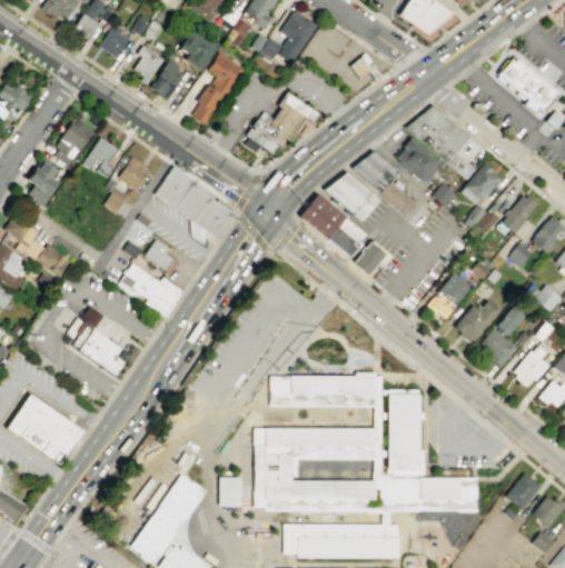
[(47,0),(42,6),(65,22),(81,1),(79,0),(47,0)]
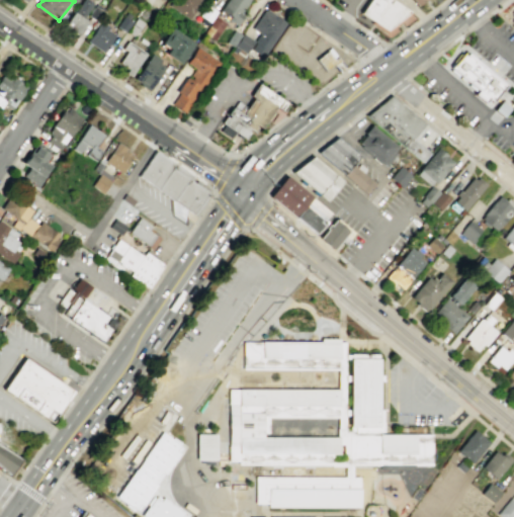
[(95,5),(88,0),(85,0),(68,26),(81,35),(90,21),(86,18),(95,5)]
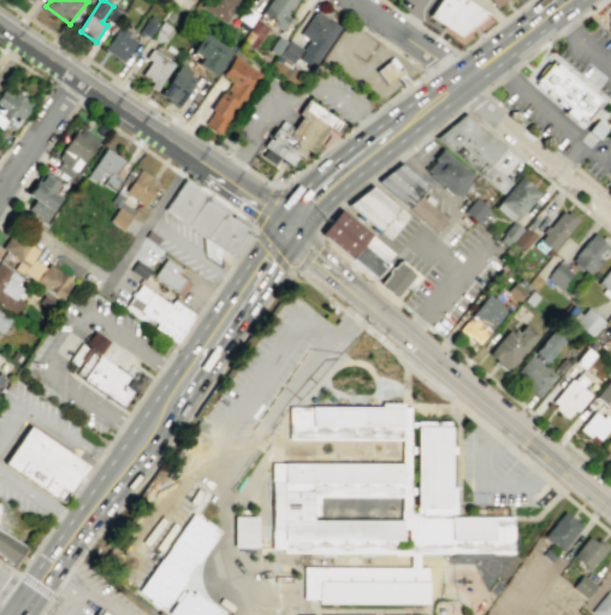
[(231,24),(243,0),(213,0),(209,0),(205,10),(231,24)]
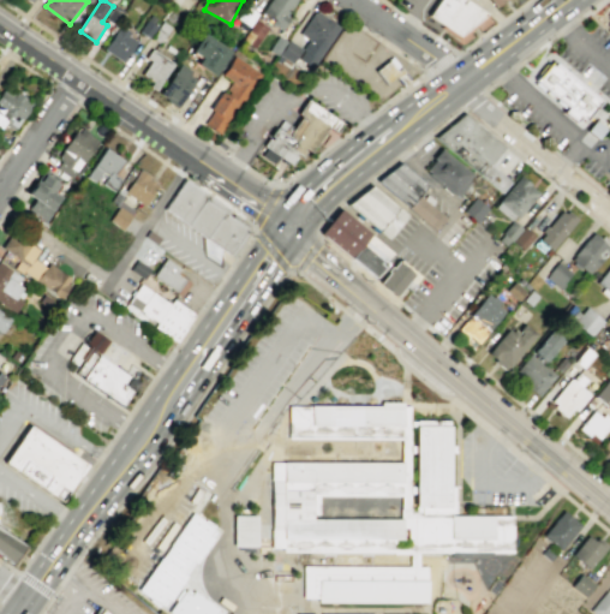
[(286,29),(300,0),(274,0),(265,17),(286,29)]
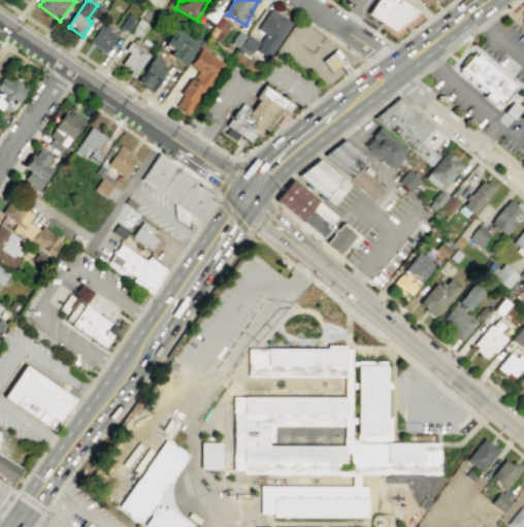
[(370,14),(380,0),(401,0),(422,14),(396,36),(381,24),(382,23),(370,14)]
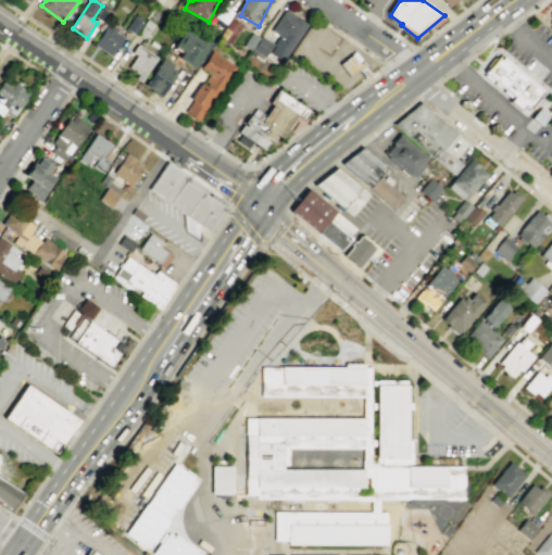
[(310,24),(287,10),(274,33),(281,37),(276,46),(255,33),(247,47),(267,59),(271,53),(286,63),(310,24)]
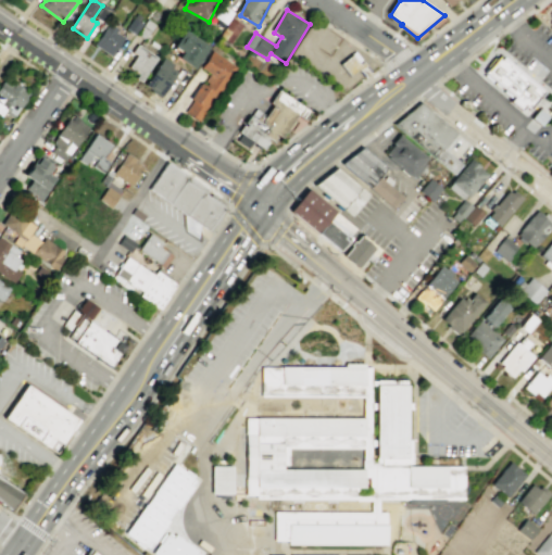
[(243,24),(231,20),(224,39),(236,43),(243,24)]
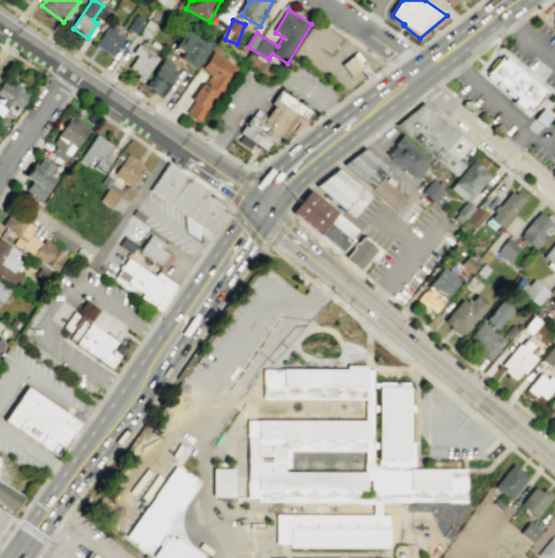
[(96,46),(115,58),(128,37),(110,25),(96,46)]
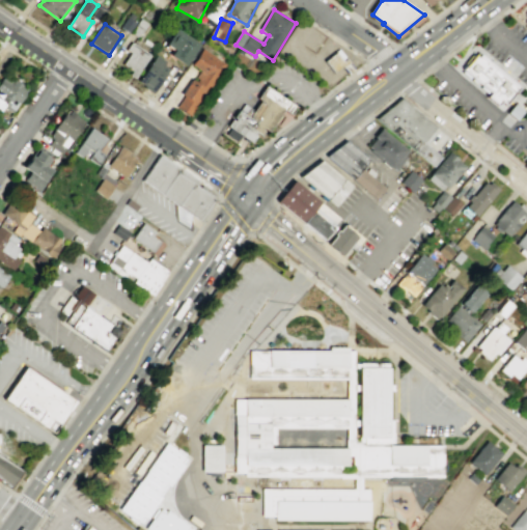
[(178,29),(201,45),(187,66),(171,56),(175,51),(167,45),(178,29)]
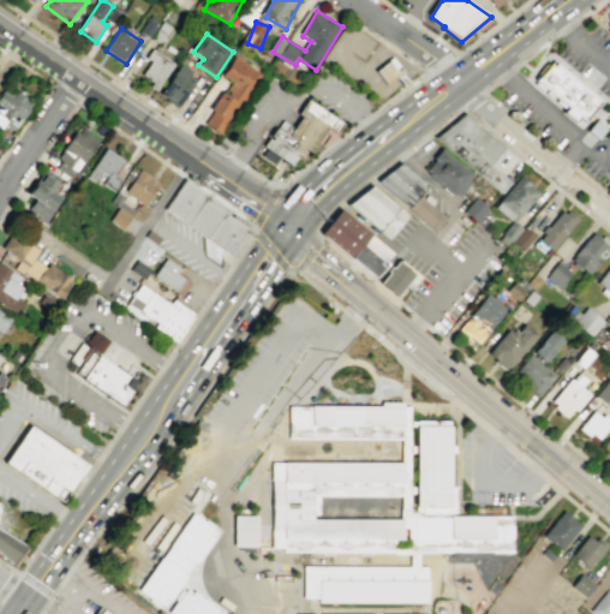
[(154,49),(177,64),(157,91),(151,88),(155,83),(144,75),(153,61),(148,58),(154,49)]
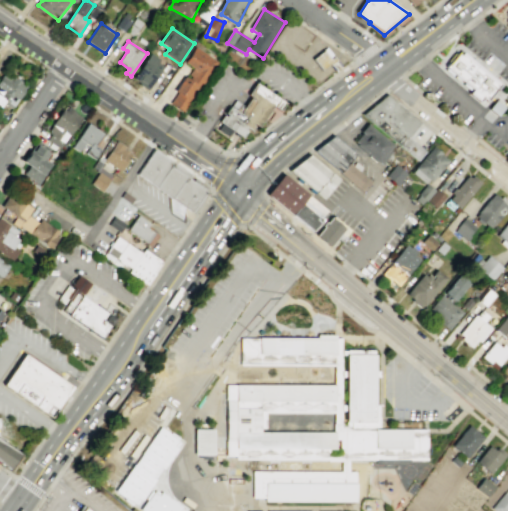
[(197,47),(220,63),(185,112),(173,103),(179,93),(176,91),(187,77),(188,78),(195,69),(186,62),(197,47)]
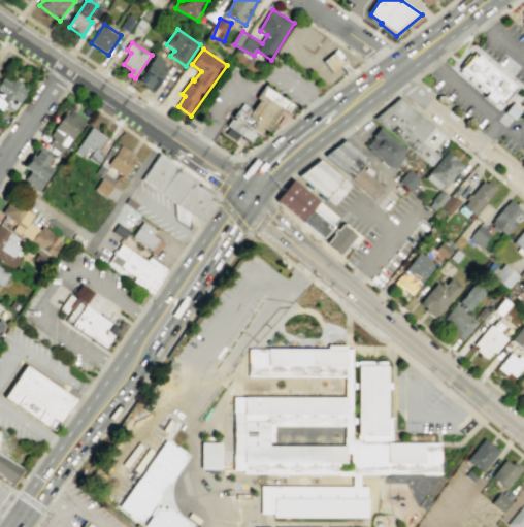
[(339,51),(324,62),(332,73),(341,66),(348,75),(354,70),(339,51)]
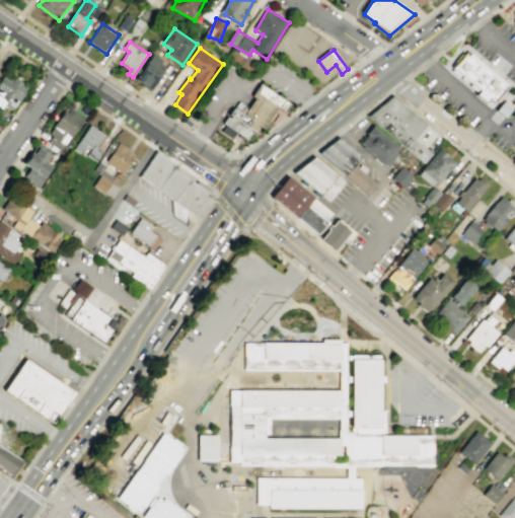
[(453,72),(496,109),(514,89),(470,53),(453,72)]
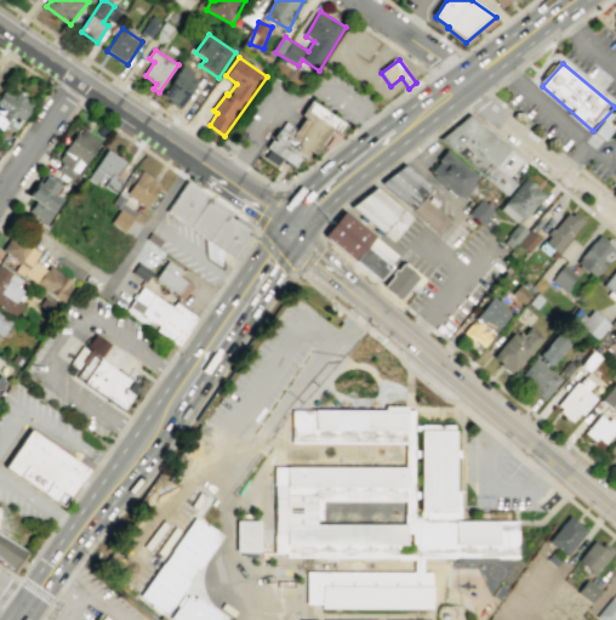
[(184,64),(195,72),(193,77),(200,81),(181,111),(170,103),(171,101),(164,96),(184,64)]
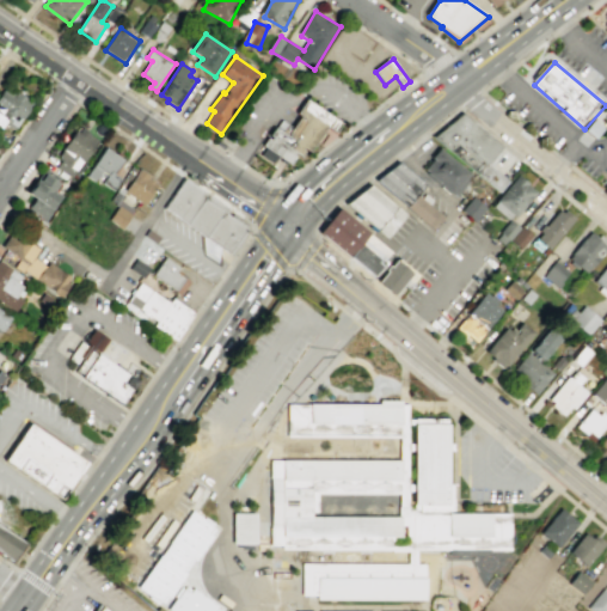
[(16,133),(36,103),(19,92),(17,95),(6,87),(0,96),(0,104),(7,109),(4,115),(0,112),(0,128),(4,130),(6,126),(16,133)]
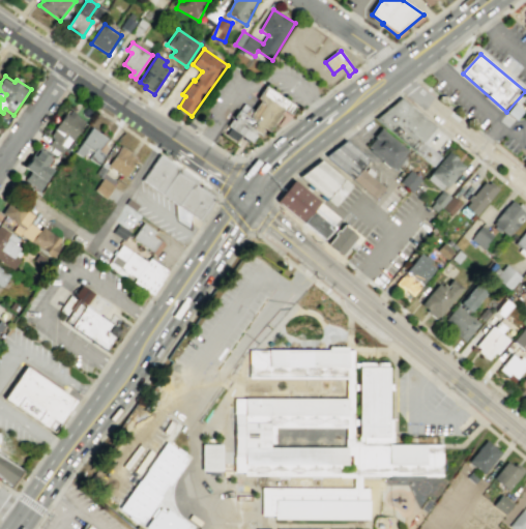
[(298,107),(267,85),(258,98),(261,101),(252,116),(253,117),(252,119),(240,111),(235,118),(237,119),(236,121),(234,119),(229,126),(254,143),(258,136),(257,135),(258,133),(262,137),(266,131),(263,129),(265,127),(270,131),(285,111),(292,115),(298,107)]
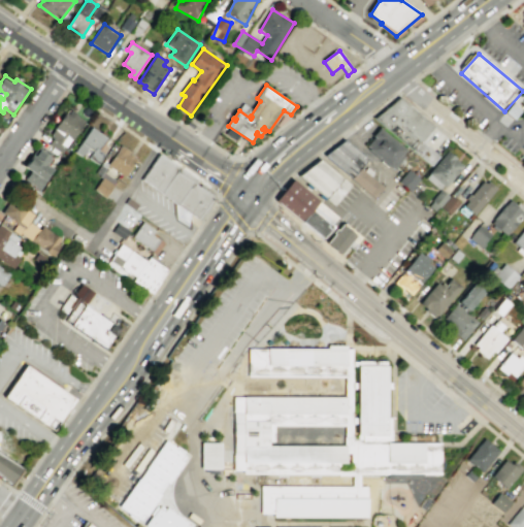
[(374,119),(400,99),(436,128),(433,131),(435,133),(426,144),(440,157),(432,166),(374,119)]
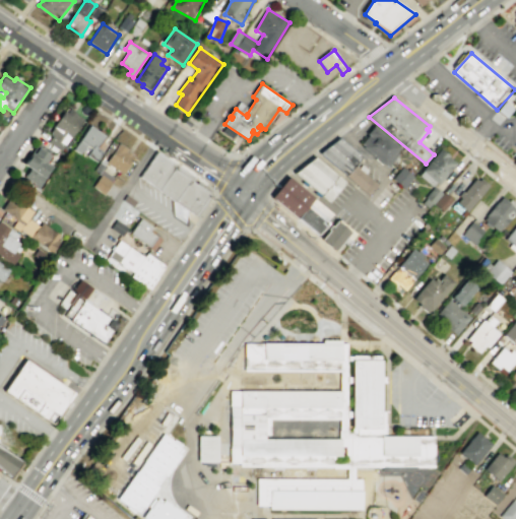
[(72,109),(77,113),(76,114),(84,119),(62,152),(49,143),(54,135),(51,133),(66,111),(69,113),(72,109)]
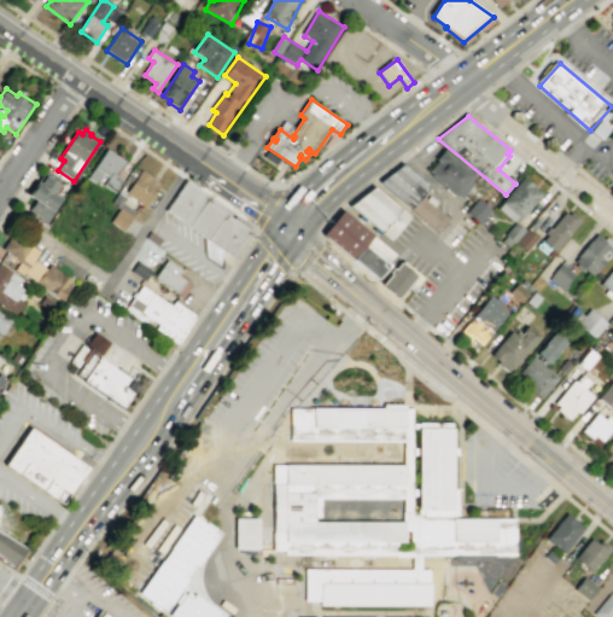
[(106,186),(116,193),(124,182),(116,176),(127,162),(109,150),(89,179),(97,184),(104,173),(111,178),(106,186)]
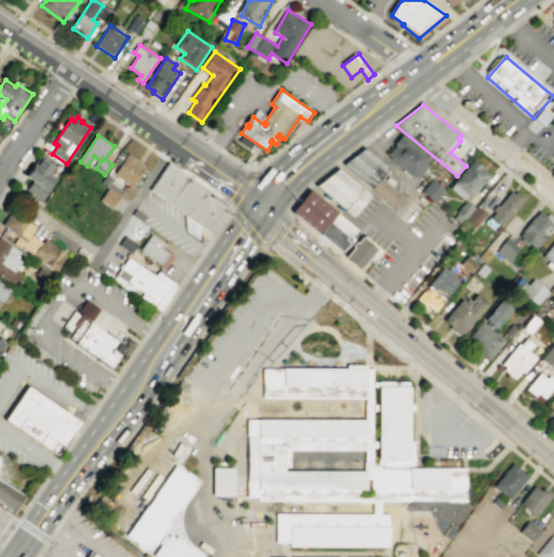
[(402,135),(431,159),(426,165),(429,167),(418,180),(416,178),(414,179),(390,159),(392,158),(388,155),(396,146),(395,145),(402,135)]
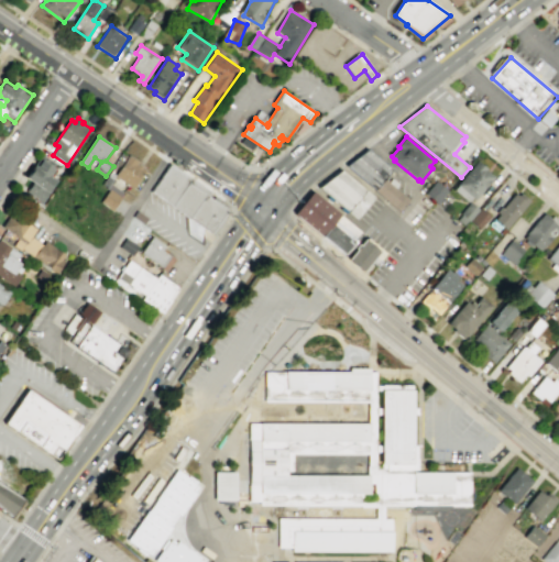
[(348,166),(402,210),(410,200),(397,189),(402,184),(394,177),(390,183),(386,179),(394,171),(369,150),(348,166)]
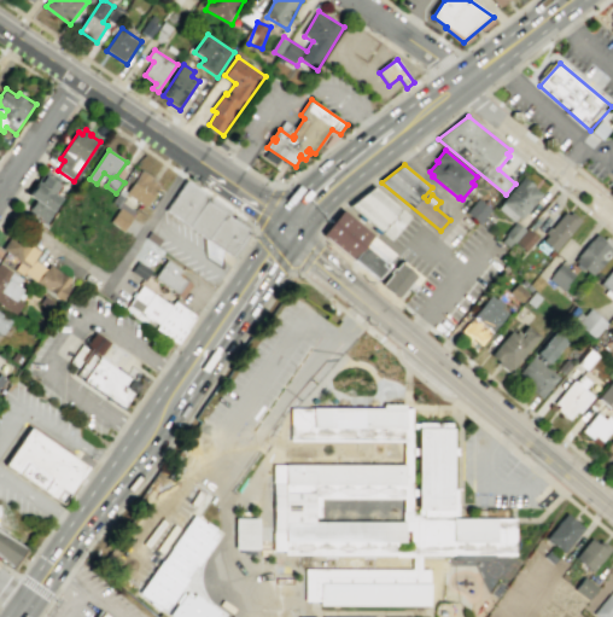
[(47,170),(63,181),(60,185),(62,186),(56,193),(63,198),(57,209),(58,210),(48,225),(29,211),(36,201),(29,196),(47,170)]
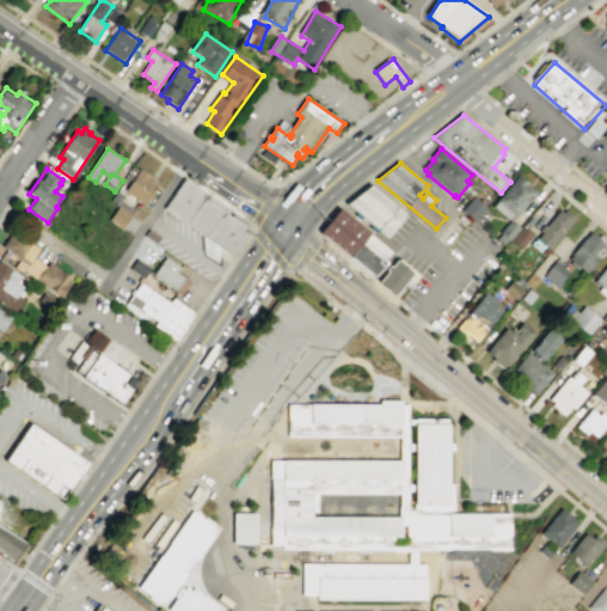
[(127,191),(142,170),(152,177),(151,179),(160,185),(147,206),(127,191)]
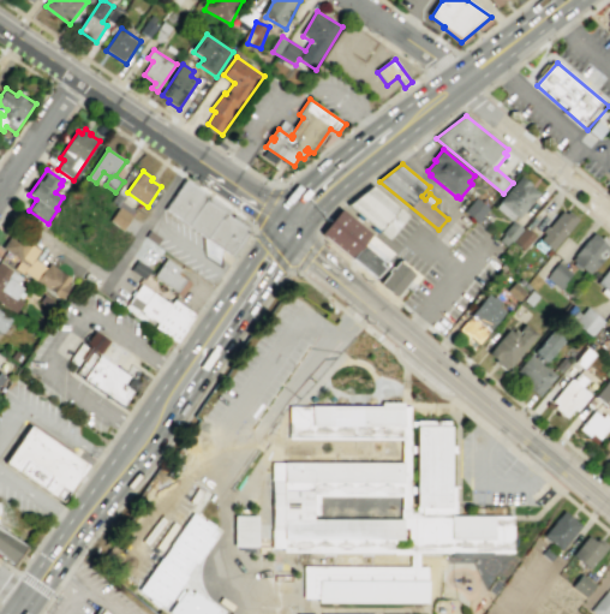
[(501,203),(522,177),(542,194),(520,220),(501,203)]
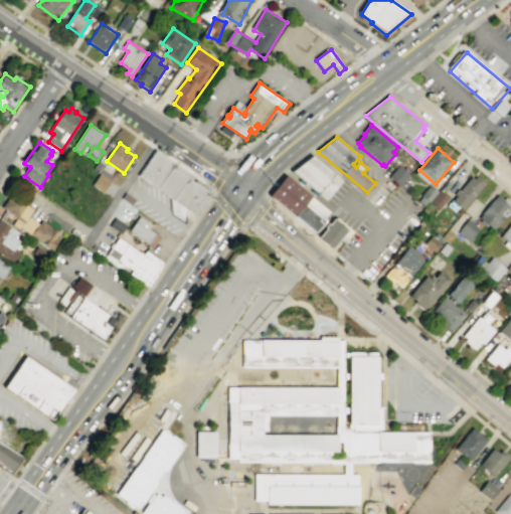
[(158,151),(142,175),(195,212),(208,195),(207,190),(191,179),(194,176),(158,151)]
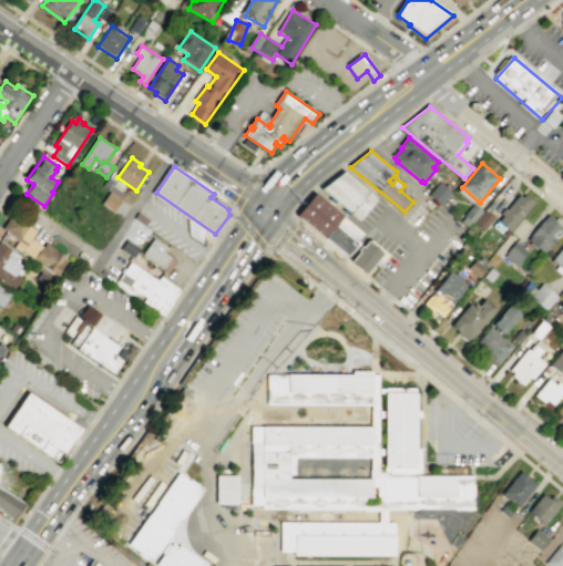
[(345,172),(323,189),(361,220),(379,199),(345,172)]
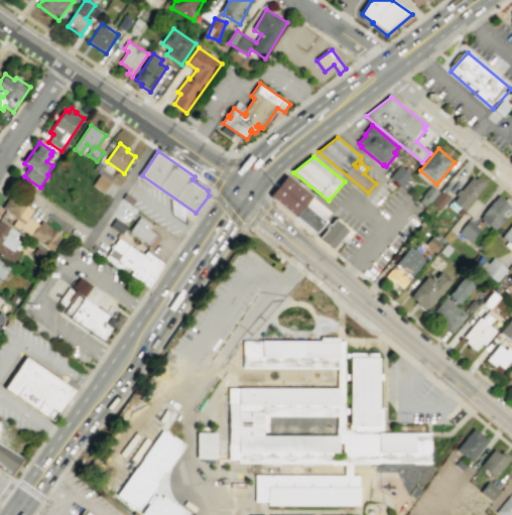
[(400,166),(412,176),(402,187),(391,177),(400,166)]
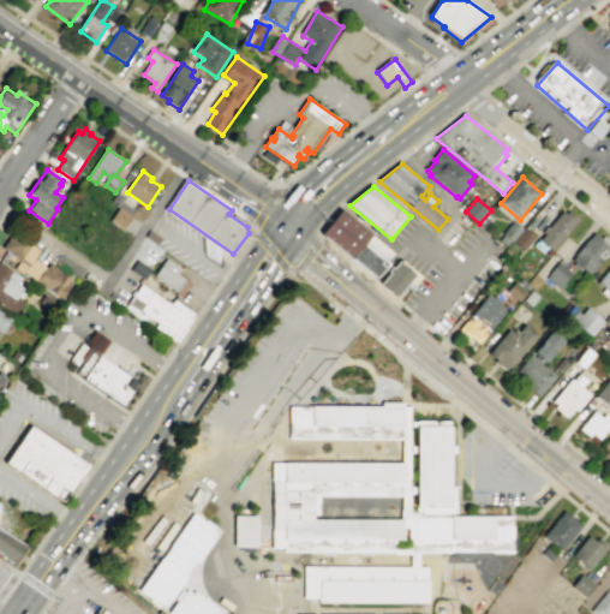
[(112,221),(121,208),(135,216),(125,230),(112,221)]
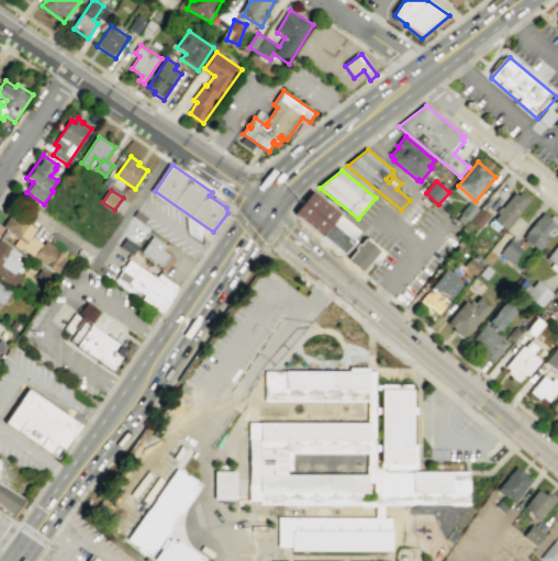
[(313,191),(296,213),(323,236),(342,214),(313,191)]
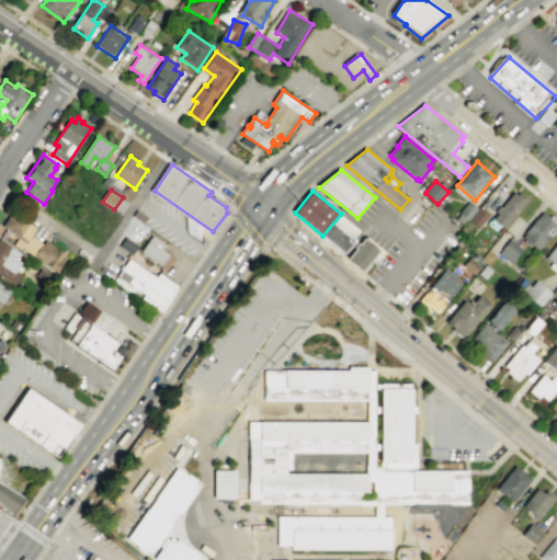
[(495,220),(519,192),(529,201),(506,229),(495,220)]
